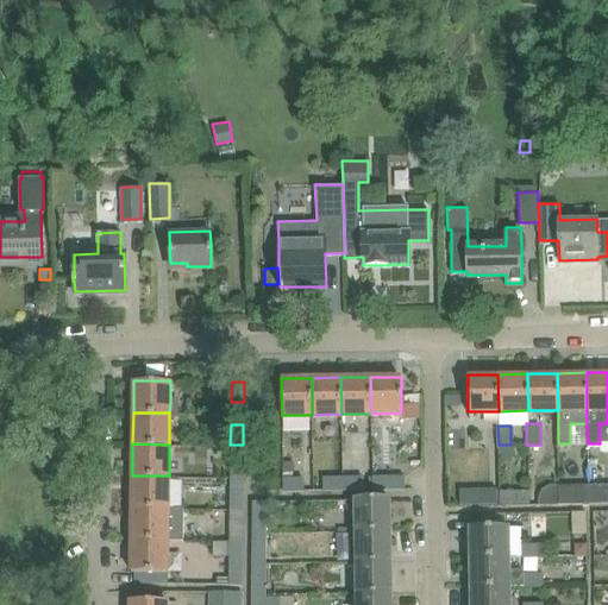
[(230,445),(230,477),(242,477),(243,445),(230,445)]
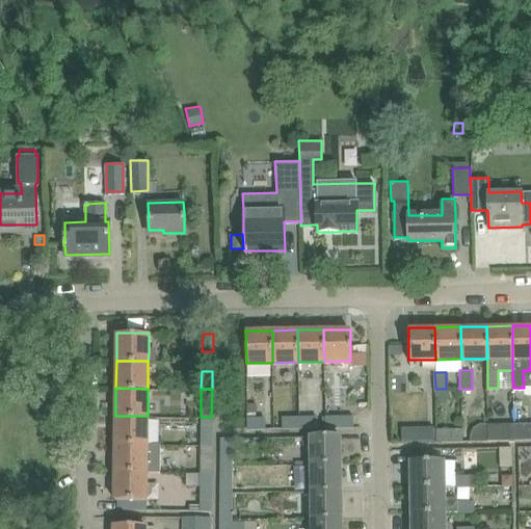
[(257,416),(256,407),(247,407),(247,416),(246,416),(246,428),(264,427),(264,416),(257,416)]
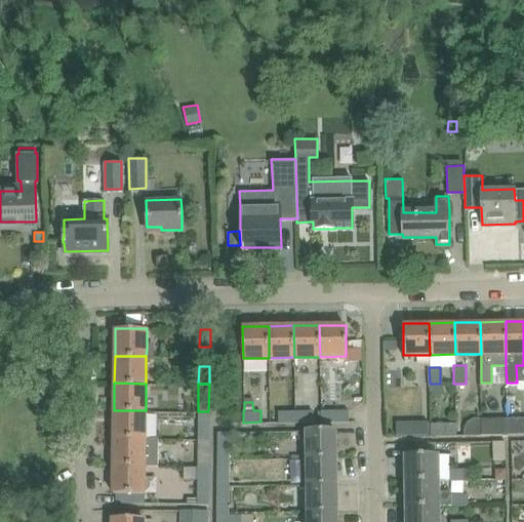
[(295,420),(313,420),(312,409),(295,410),(295,420)]
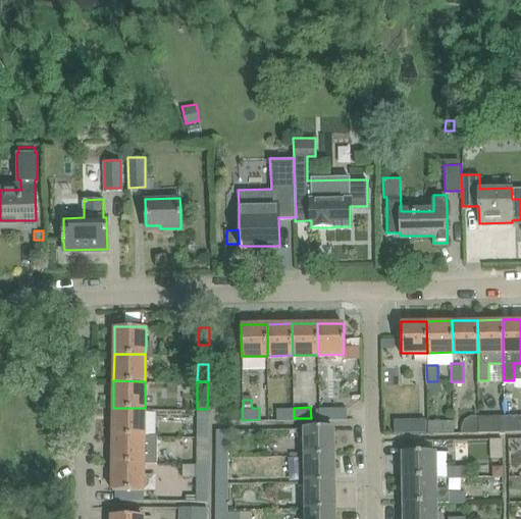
[(319,418),(326,418),(347,418),(347,407),(319,408),(319,418)]
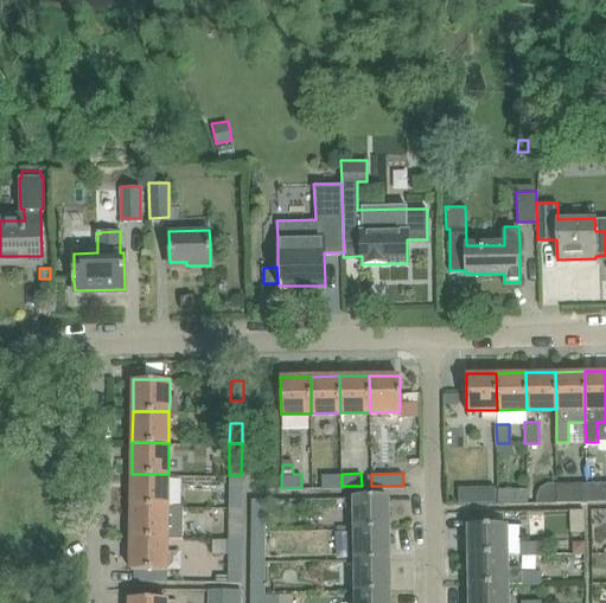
[(167,505),(168,474),(132,474),(132,505),(167,505)]
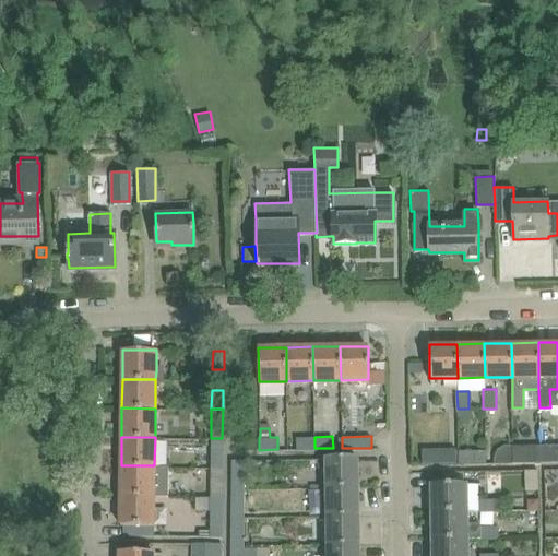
[(295,449),(315,448),(315,437),(294,437),(295,449)]
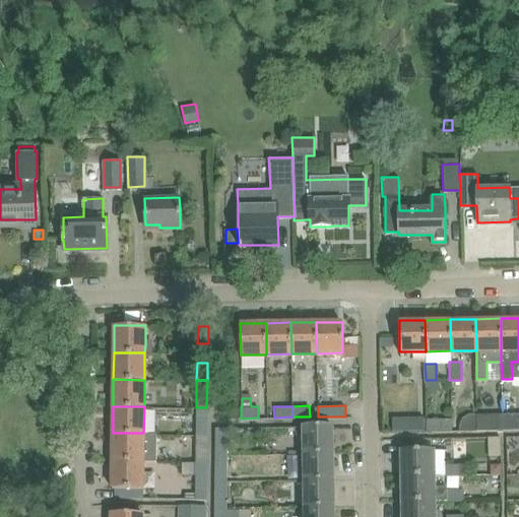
[(196,407),(195,434),(206,434),(206,407),(196,407)]
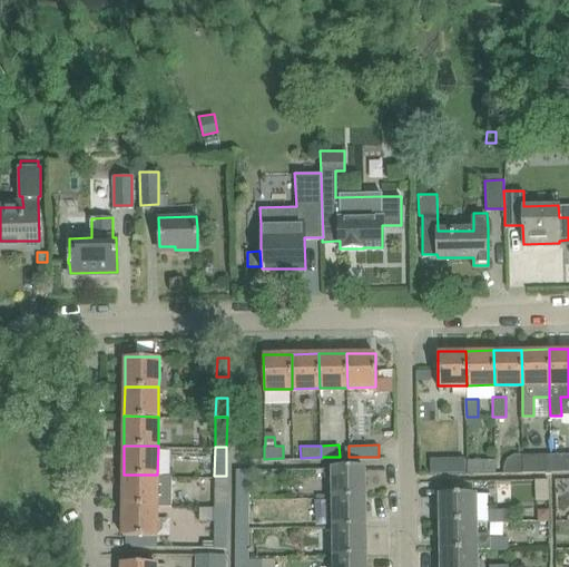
[(568,451),(550,452),(551,470),(568,469),(568,451)]
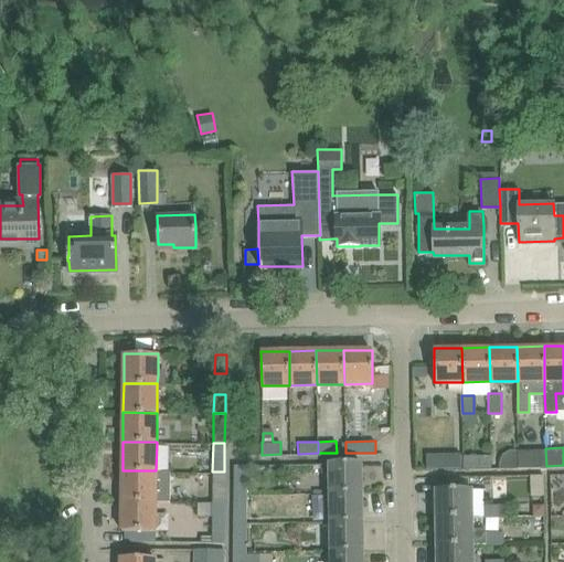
[(501,453),(498,460),(499,467),(518,466),(518,449),(518,448),(508,448),(501,453)]
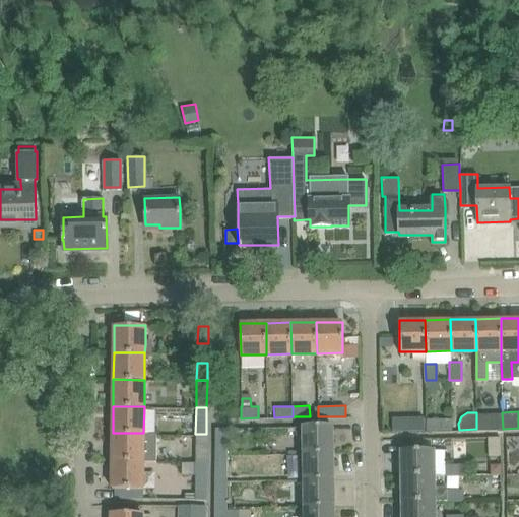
[(502,412),(476,413),(476,429),(477,429),(503,429),(502,412)]
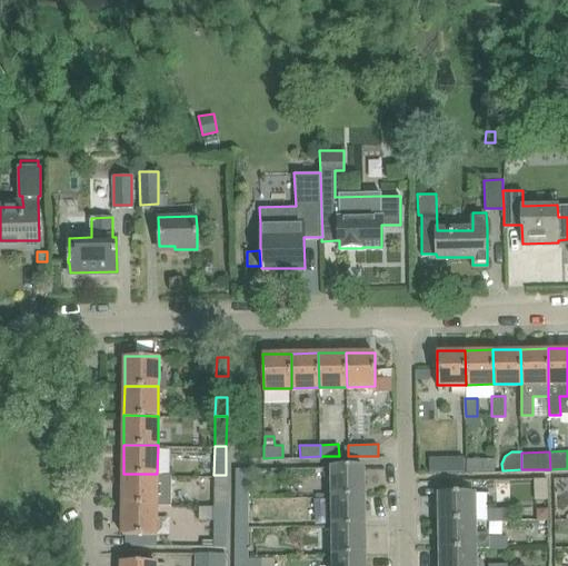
[(464,455),(447,455),(447,470),(464,470),(464,455)]
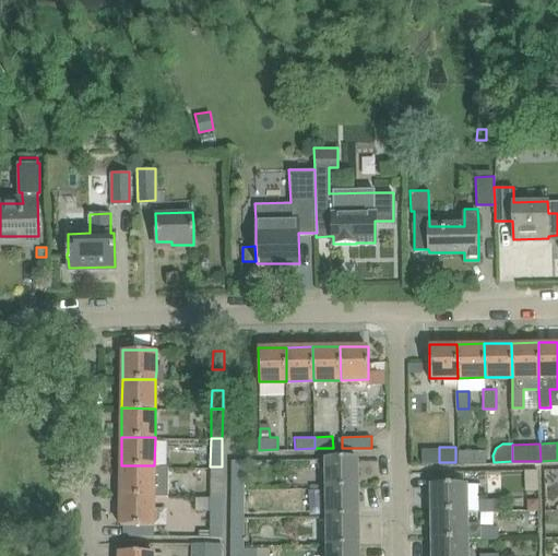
[(327,486),(357,486),(357,457),(325,458),(327,486)]
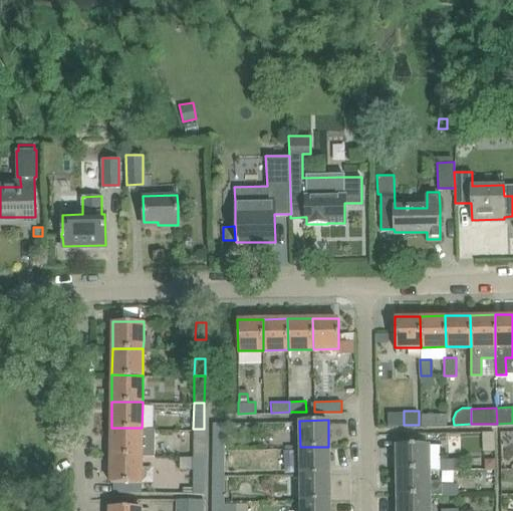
[(242,428),(242,422),(213,422),(212,448),(224,449),(224,428),(242,428)]
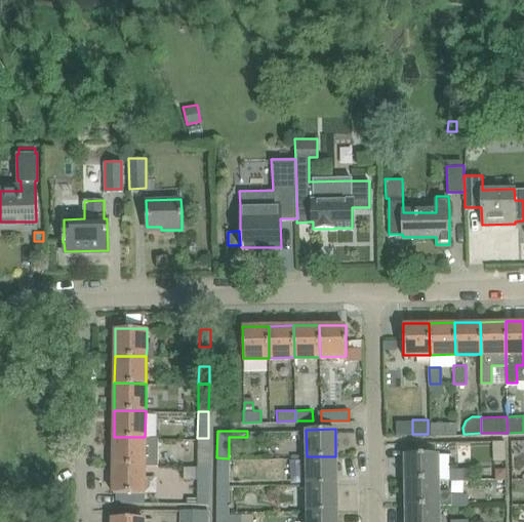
[(114,437),(113,464),(145,465),(157,465),(157,438),(145,437),(114,437)]
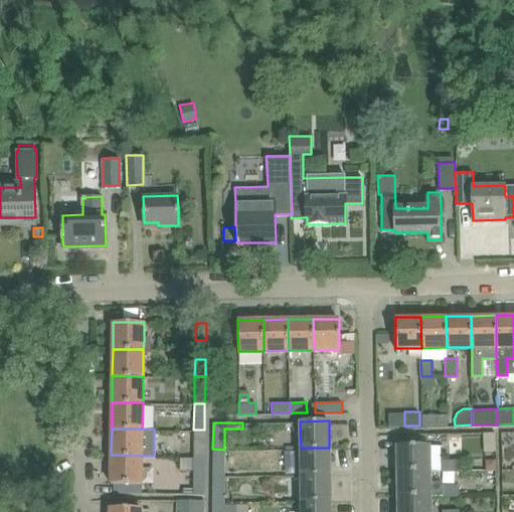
[(193,430),(193,456),(204,456),(204,430),(193,430)]
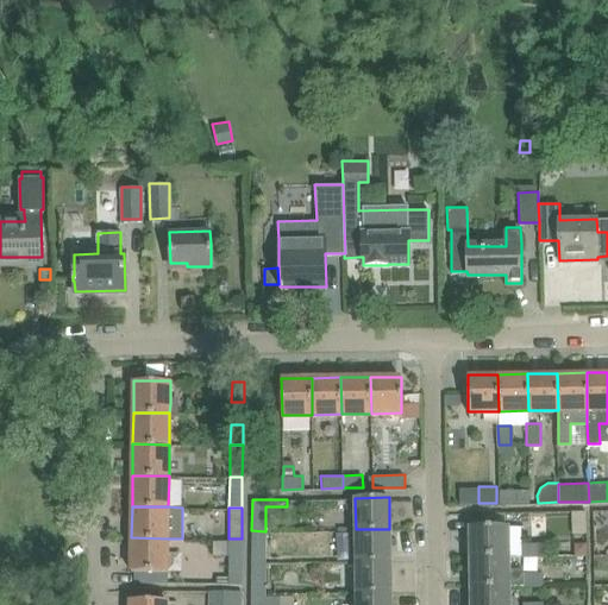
[(471,555),(508,555),(507,524),(470,525),(471,555)]
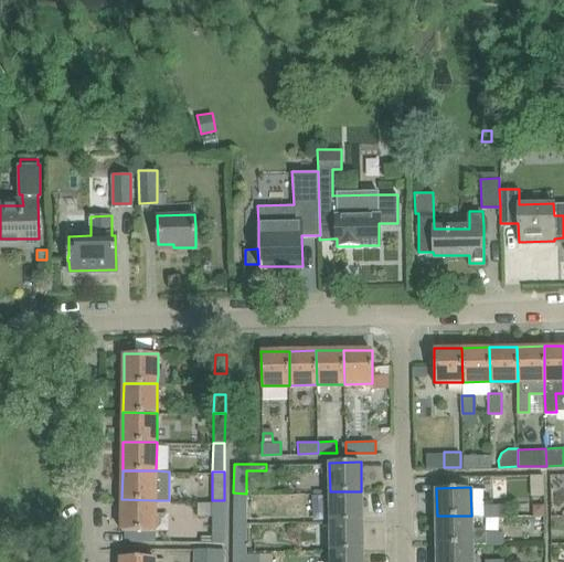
[(330,520),(362,520),(361,491),(330,491),(330,520)]
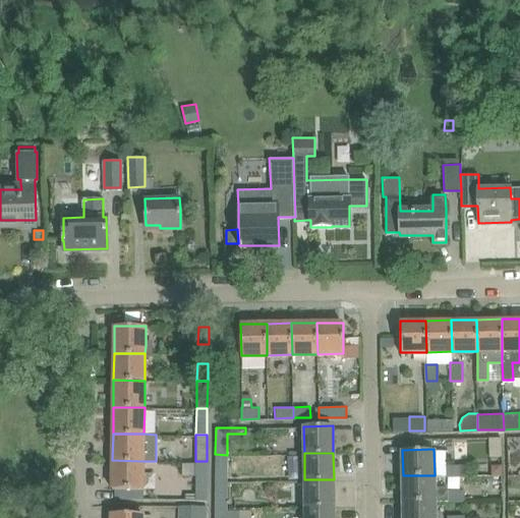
[(227,481),(227,455),(215,454),(215,480),(227,481)]
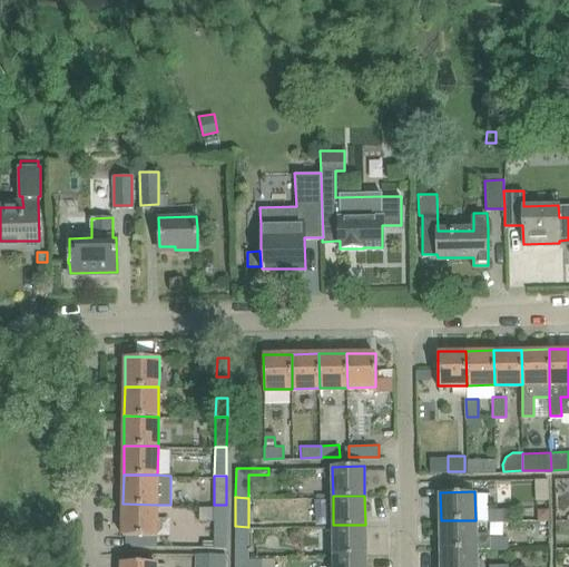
[(156,535),(157,505),(123,504),(123,535),(156,535)]
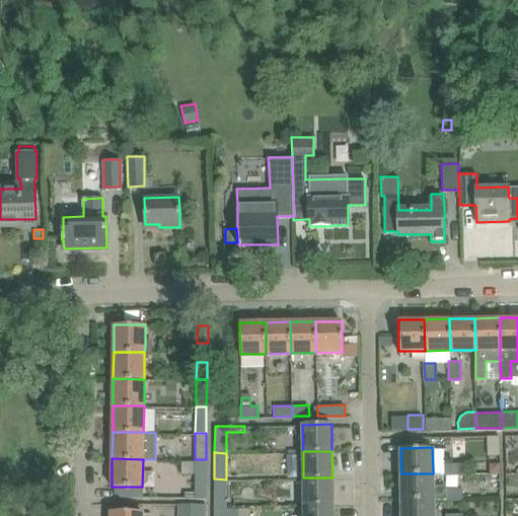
[(444,474),(462,473),(461,462),(443,462),(444,474)]
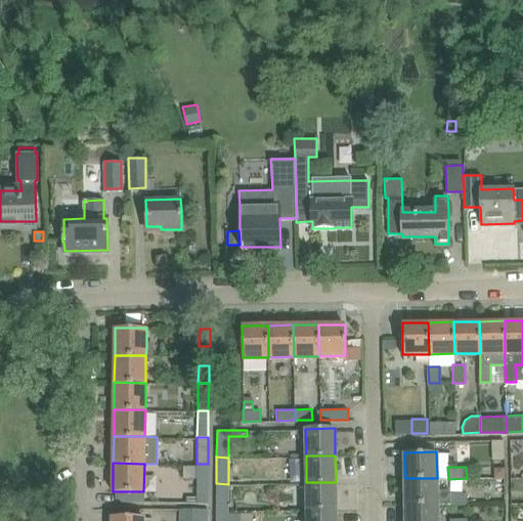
[(497,467),(493,471),(493,477),(504,477),(504,467),(497,467)]
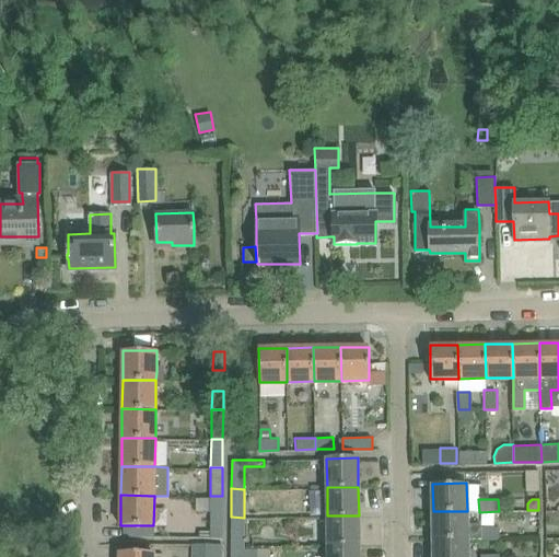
[(209,507),(209,526),(221,526),(222,507),(209,507)]
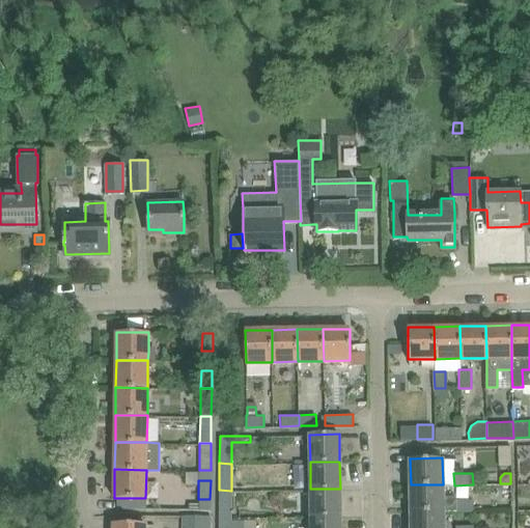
[(443,484),(411,484),(411,510),(443,510),(454,509),(454,499),(455,499),(455,495),(443,495),(443,484)]
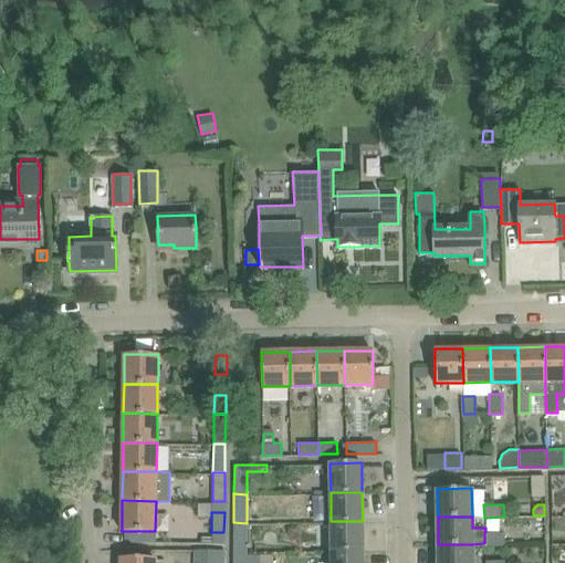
[(332,550),(363,550),(363,521),(331,521),(332,550)]
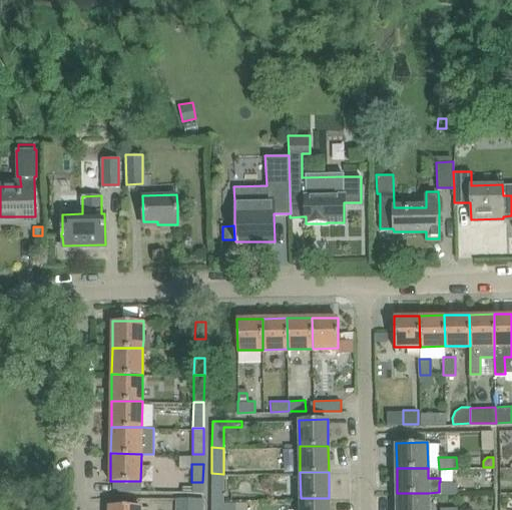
[(222,500),(223,474),(211,473),(211,499),(222,500)]
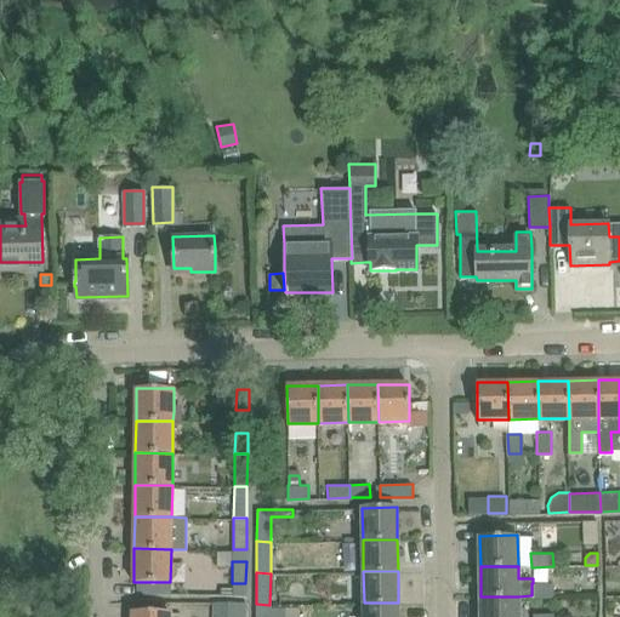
[(532,598),(553,596),(553,583),(532,583),(532,598)]
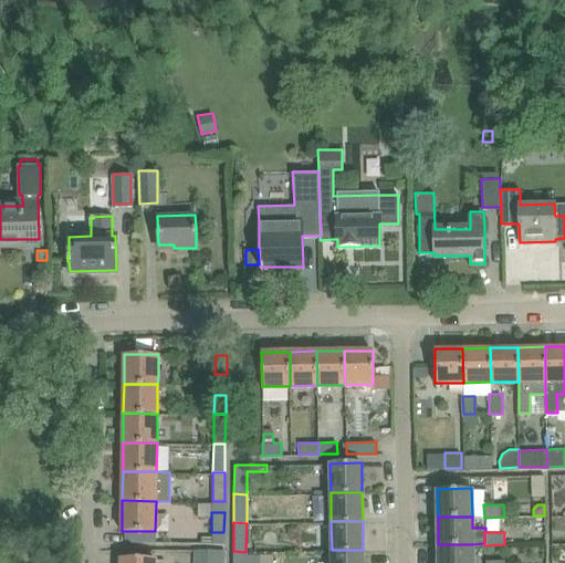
[(438,562),(472,562),(472,544),(438,544),(438,562)]
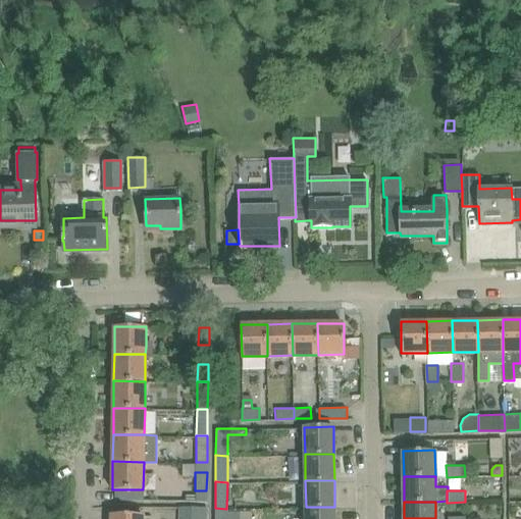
[(206,518),(206,507),(179,506),(178,518),(206,518)]
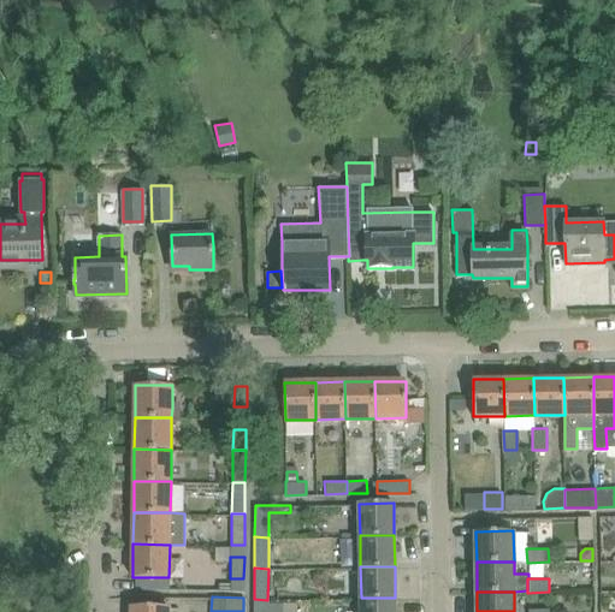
[(360,611),(395,611),(395,598),(361,598),(360,611)]
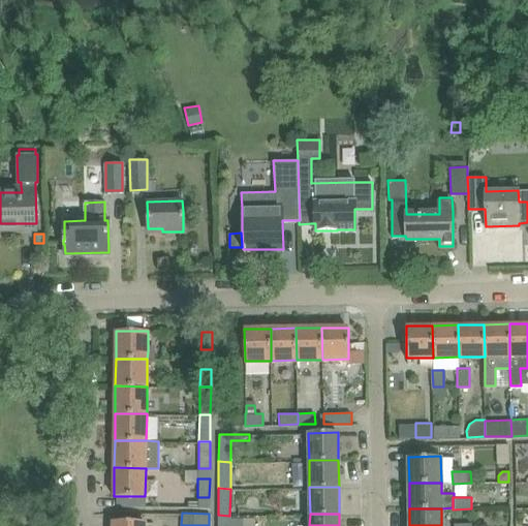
[(254,525),(254,517),(229,517),(229,516),(218,515),(217,525),(254,525)]
